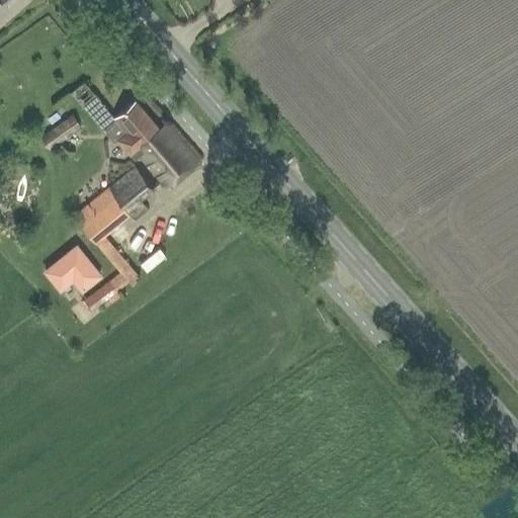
[(126,131),(116,140),(135,160),(140,156),(168,188),(198,162),(173,133),(168,137),(137,100),(115,118),(126,131)]
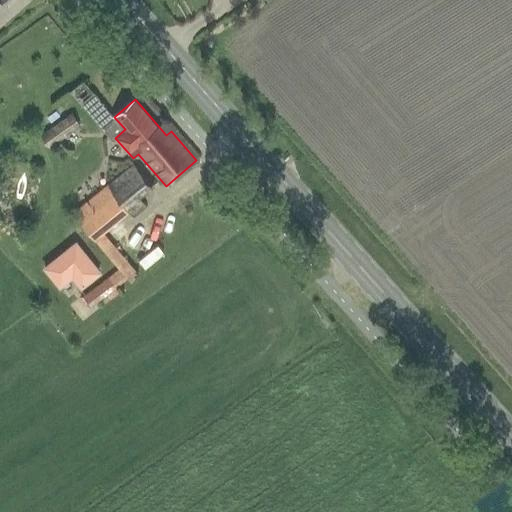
[(56,143),(80,125),(72,113),(47,130),(56,143)]
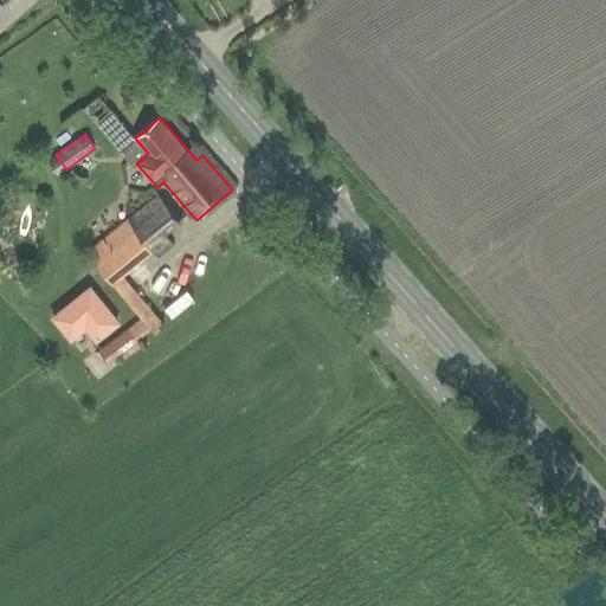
[(158,194),(88,252),(113,283),(150,251),(158,259),(175,245),(165,233),(180,221),(158,194)]
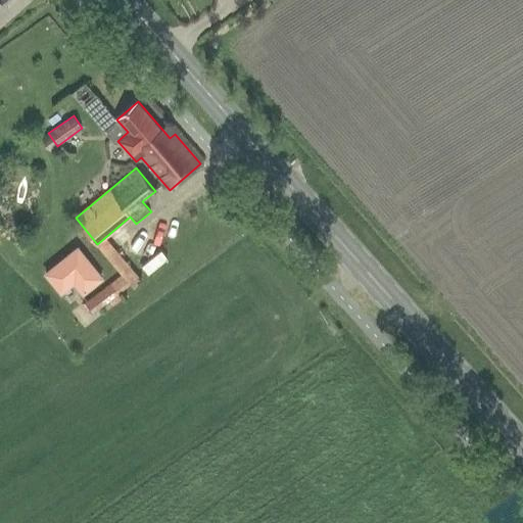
[(80,247),(46,274),(60,291),(73,281),(83,293),(103,277),(80,247)]
